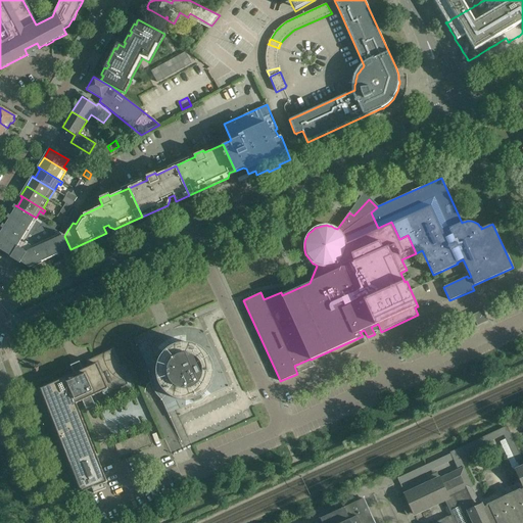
[(70,249),(64,236),(56,231),(51,228),(36,218),(14,205),(0,228),(0,249),(29,268),(70,249)]
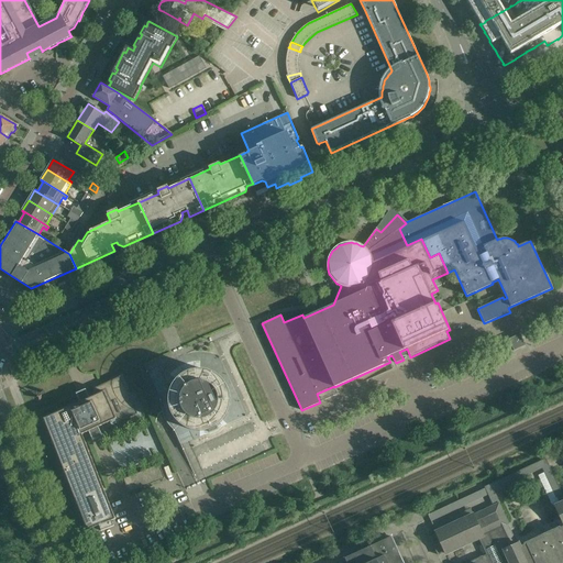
[(55,245),(61,249),(64,243),(58,240),(55,245)]
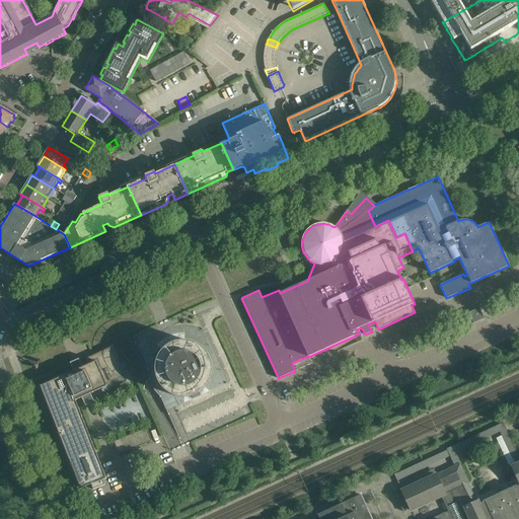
[(484,319),(479,308),(468,313),(473,323),(484,319)]
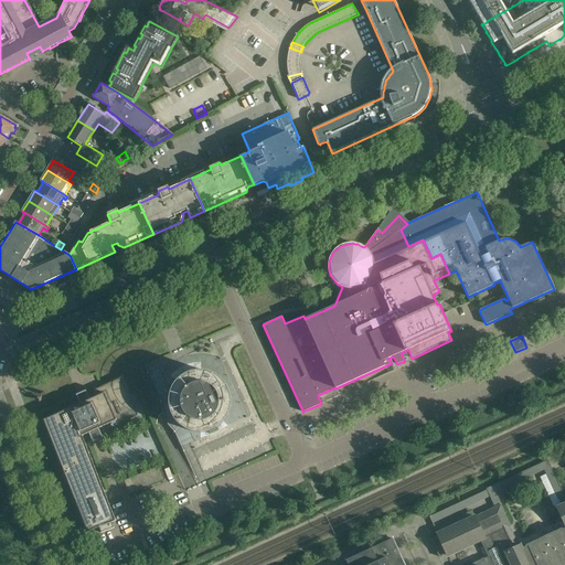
[(176,384),(173,387),(172,392),(171,394),(170,396),(170,400),(170,402),(170,405),(170,407),(170,411),(171,413),(172,416),(174,419),(177,422),(178,423),(179,425),(181,426),(182,427),(184,428),(187,429),(189,430),(190,432),(194,433),(198,433),(200,433),(202,433),(204,433),(206,433),(209,432),(210,434),(212,434),(214,433),(216,432),(219,430),(217,428),(219,427),(221,426),(223,424),(224,422),(225,420),(226,418),(227,416),(228,415),(230,413),(230,411),(231,408),(231,406),(231,404),(231,402),(231,400),(231,397),(231,395),(230,393),(228,391),(228,388),(227,387),(226,385),(224,383),(223,382),(222,380),(220,379),(216,376),(214,375),(211,373),(205,372),(202,371),(200,371),(196,371),(193,372),(190,373),(187,374),(184,375),(181,377),(179,380),(177,382),(176,384)]
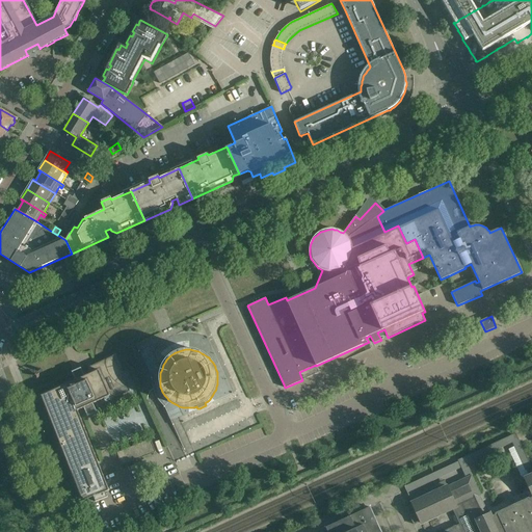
[(72,372),(76,380),(42,396),(72,473),(83,502),(94,498),(96,503),(108,498),(106,493),(109,491),(98,462),(77,410),(84,407),(87,417),(97,413),(94,403),(108,397),(109,400),(129,392),(130,392),(123,375),(125,375),(124,372),(122,372),(113,355),(86,368),(89,374),(85,376),(81,368),(72,372)]
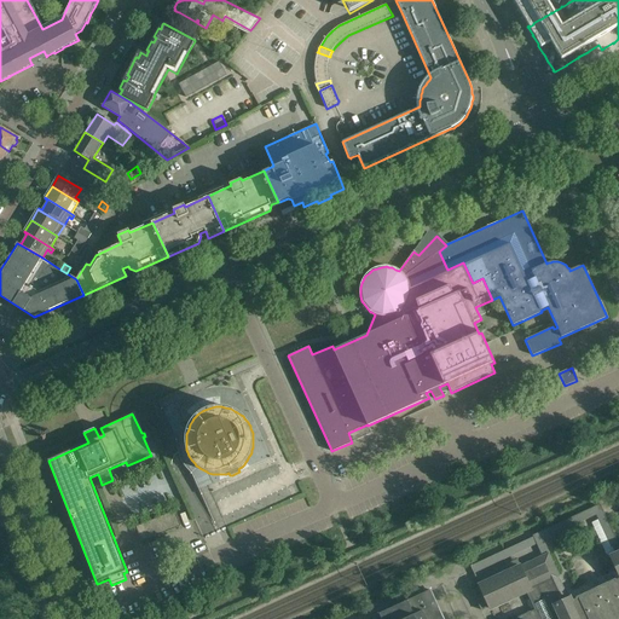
[(208,509),(195,513),(202,536),(215,532),(208,509)]
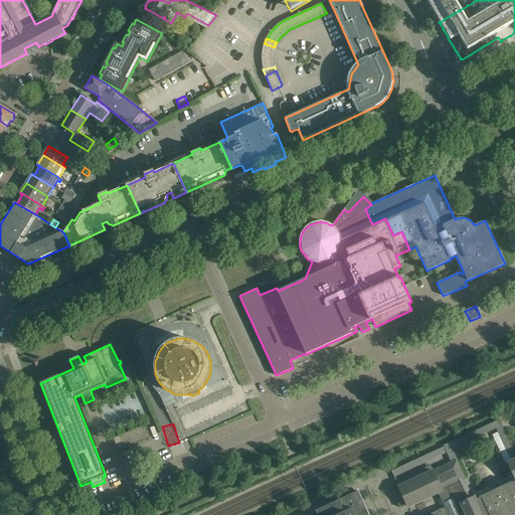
[(151,439),(150,436),(147,428),(146,425),(113,439),(118,451),(151,439)]
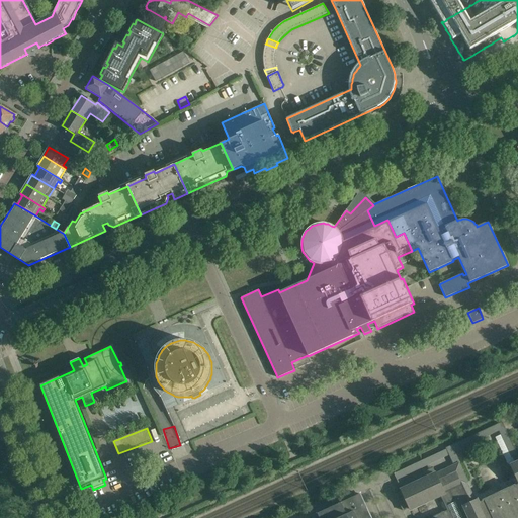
[(370,517),(359,495),(317,515),(318,517),(517,517),(517,456),(517,455),(512,457),(515,463),(510,466),(515,476),(517,482),(517,484),(515,486),(514,486),(483,501),(478,503),(477,500),(473,502),(465,484),(467,483),(458,464),(435,475),(435,473),(402,490),(401,490),(401,492),(395,495),(403,511),(409,508),(410,510),(440,496),(447,510),(430,517),(370,517)]
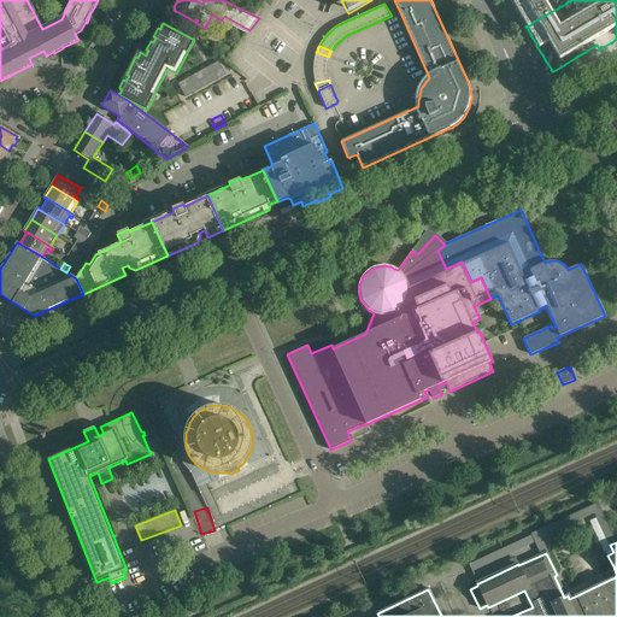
[(476,560),(469,564),(472,571),(480,569),(476,560)]
